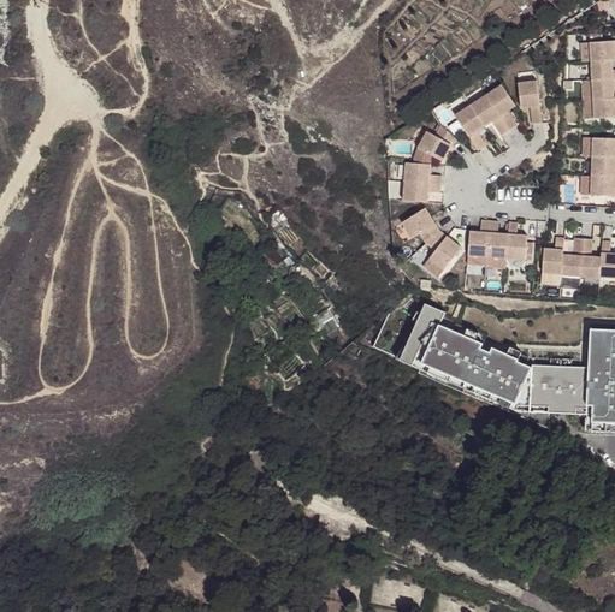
[(614,41),(589,42),(590,60),(608,60),(611,60),(614,59),(614,51),(614,41)]
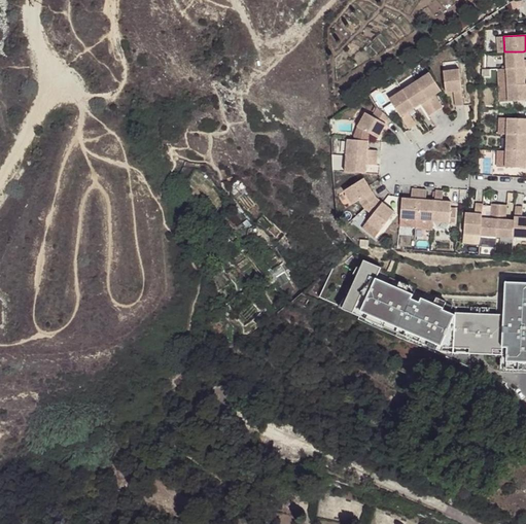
[(496,53),(504,51),(503,36),(496,36),(496,53)]
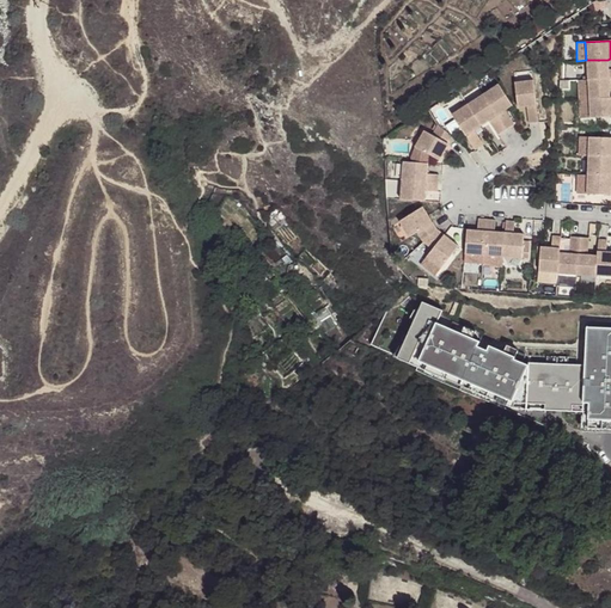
[(604,60),(586,60),(587,80),(610,78),(610,68),(608,69),(604,66),(604,60)]
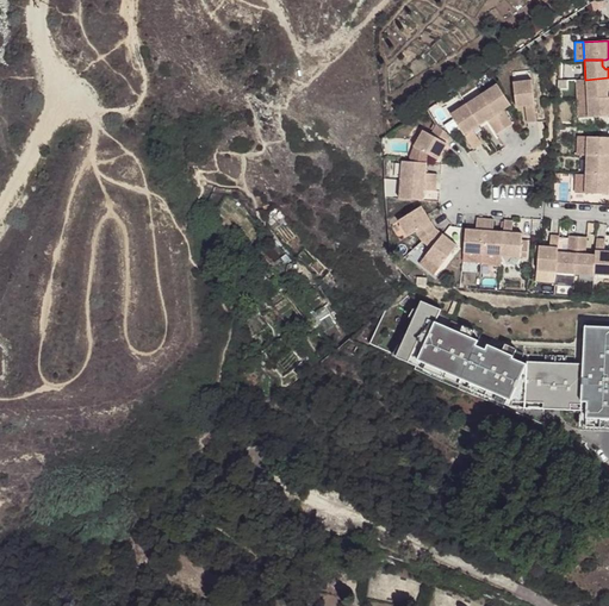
[(530,73),(513,75),(515,97),(524,95),(524,99),(527,117),(536,116),(530,73)]
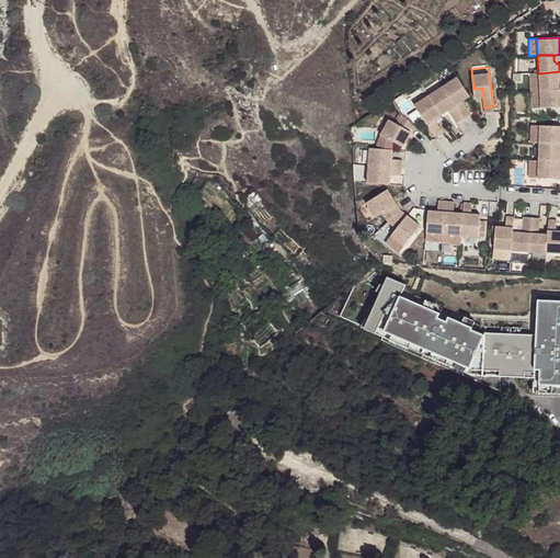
[(559,71),(538,73),(539,90),(555,89),(555,83),(558,80),(559,79),(559,71)]
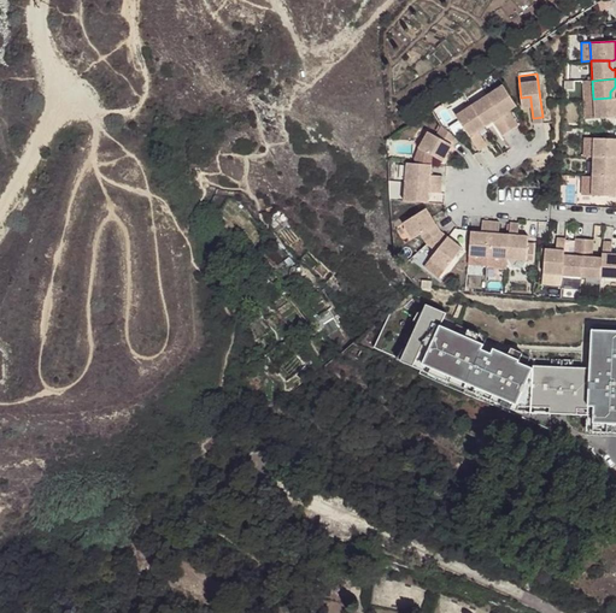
[(502,80),(486,89),(510,127),(517,121),(509,106),(506,102),(514,98),(502,80)]
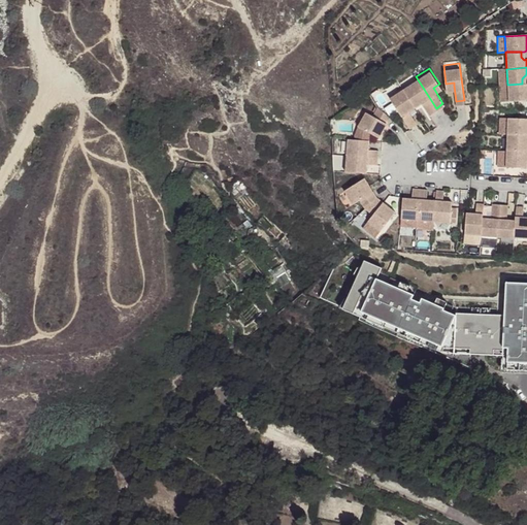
[(506,69),(497,69),(498,86),(507,85),(506,69)]
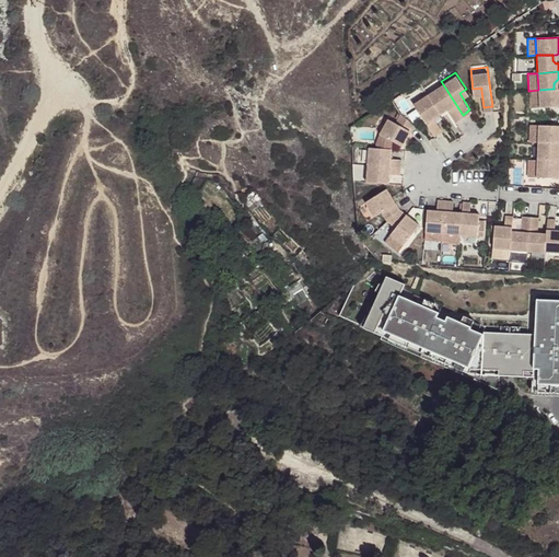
[(441,81),(427,91),(438,107),(444,103),(446,106),(455,119),(463,115),(441,81)]
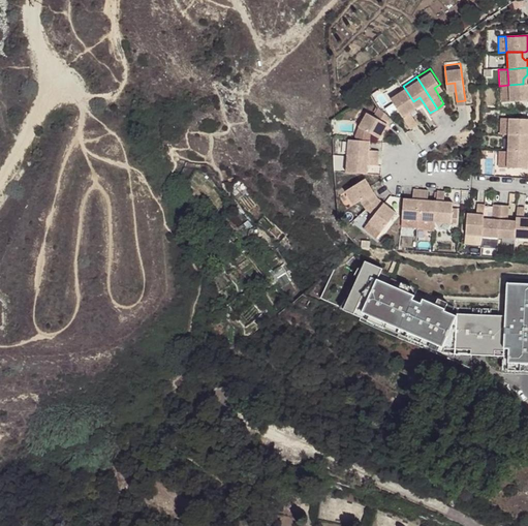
[(523,84),(508,85),(509,101),(527,100),(527,84),(526,84),(523,84)]
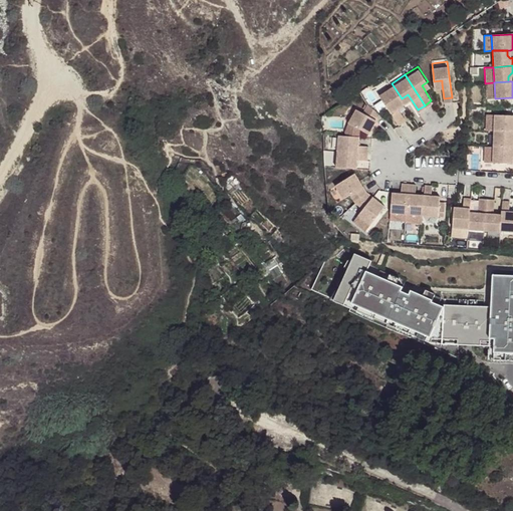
[(494,82),(485,83),(486,99),(495,98),(494,82)]
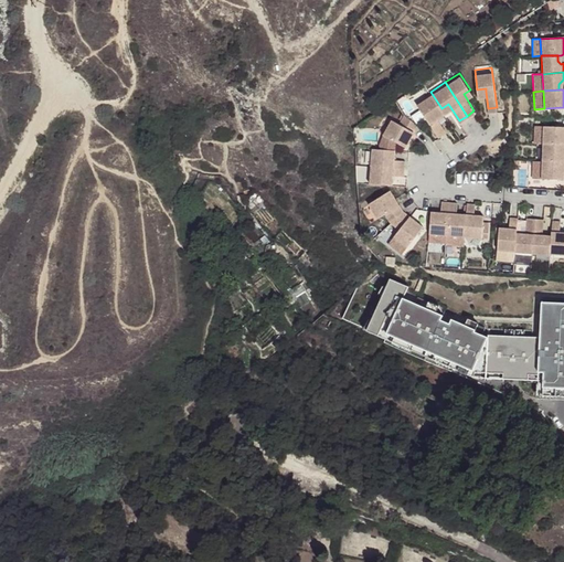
[(442,108),(431,92),(416,102),(438,134),(445,129),(437,116),(435,113),(442,108)]
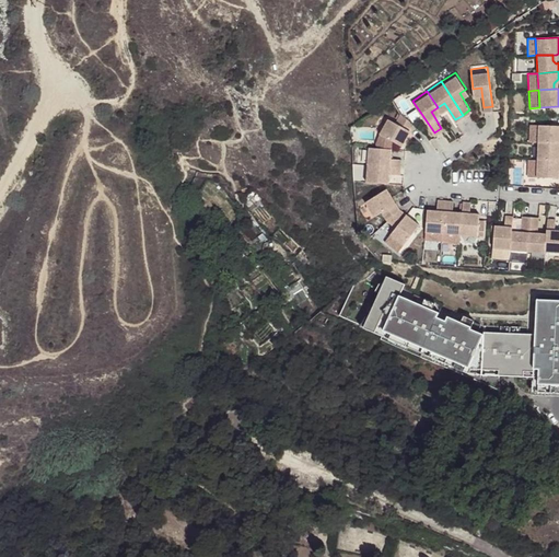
[(414,122),(399,109),(399,111),(395,122),(387,117),(380,135),(375,142),(379,146),(393,147),(394,139),(404,143),(407,135),(404,134),(407,126),(410,128),(414,122)]
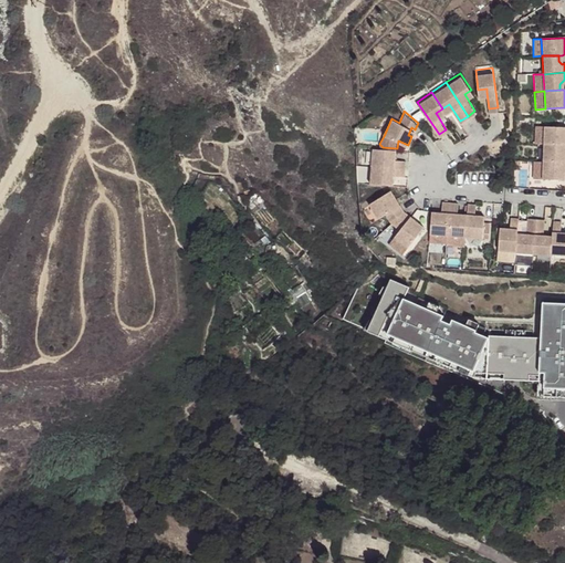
[(535,144),(544,144),(545,126),(536,126),(535,144)]
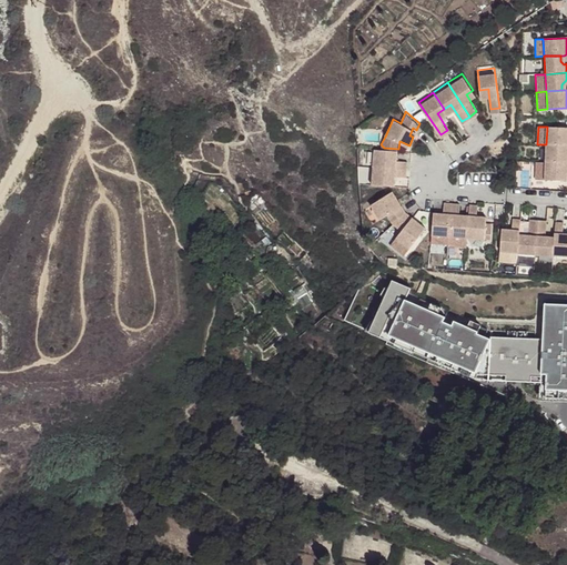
[(566,127),(547,127),(546,144),(566,144),(566,127)]
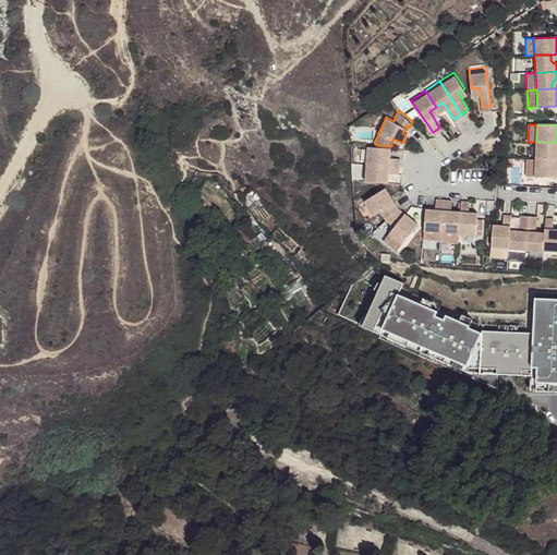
[(556,142),(536,142),(535,159),(556,159),(556,142)]
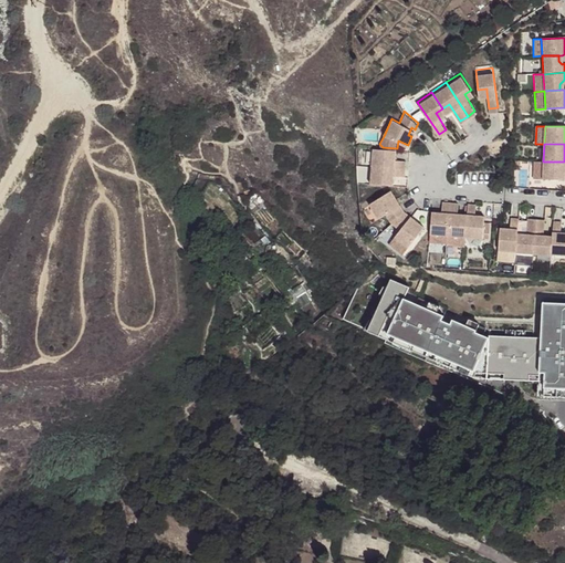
[(375,146),(373,164),(406,166),(407,158),(396,157),(397,148),(383,147),(375,146)]
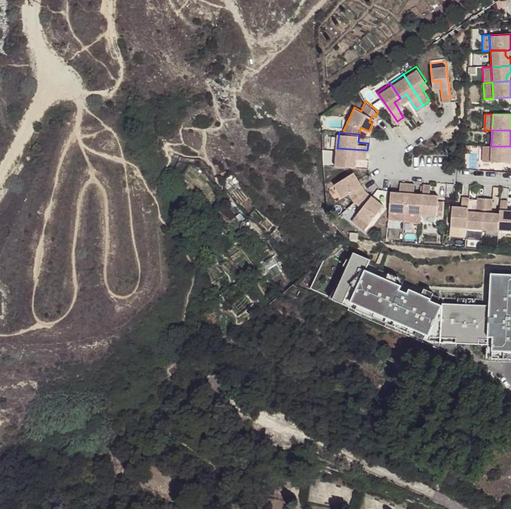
[(490,162),(491,146),(482,146),(481,161),(490,162)]
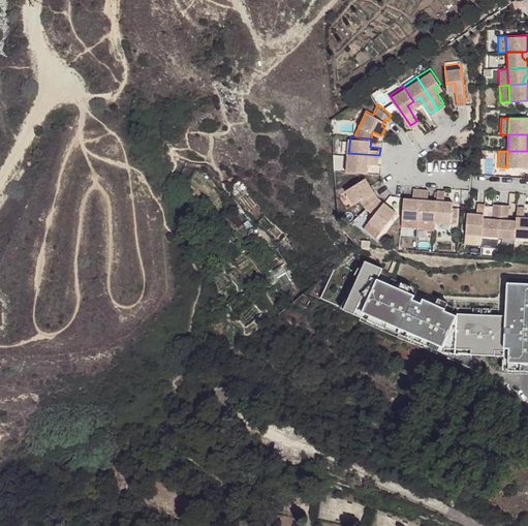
[(527,151),(507,151),(506,167),(527,168),(527,161),(527,151)]
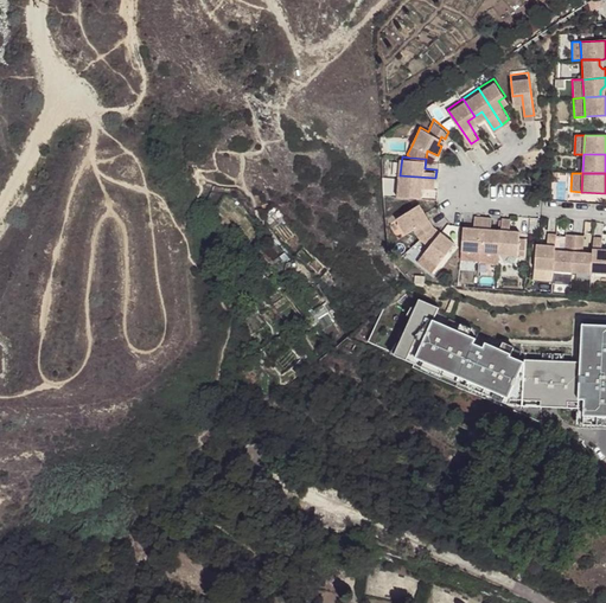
[(400,175),(399,194),(422,196),(423,185),(435,186),(435,178),(400,175)]
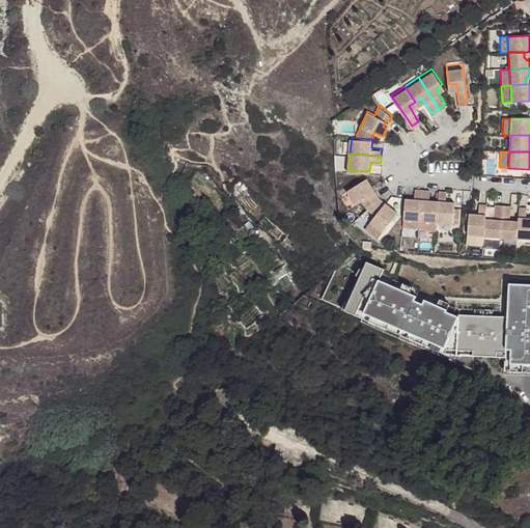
[(370,183),(366,177),(346,191),(356,203),(362,199),(367,207),(380,196),(375,190),(372,192),(368,185),(370,183)]
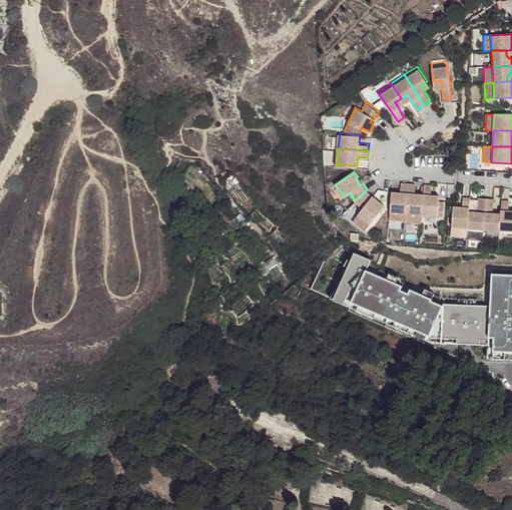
[(404,218),(407,182),(400,182),(399,191),(391,191),(389,217),(404,218)]
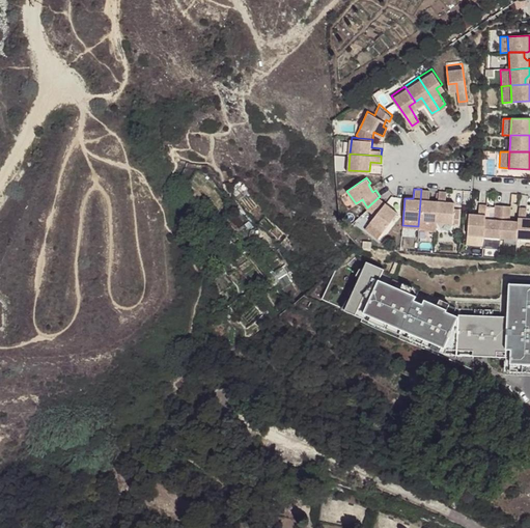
[(428,190),(421,189),(418,226),(418,227),(435,228),(436,222),(437,200),(428,200),(428,190)]
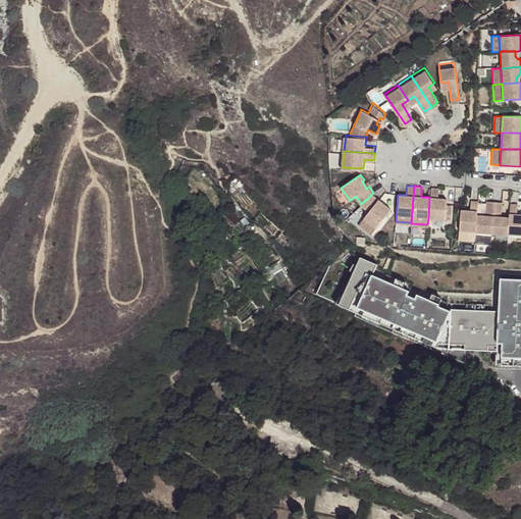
[(444,219),(446,205),(446,199),(437,198),(437,188),(430,188),(429,197),(428,218),(444,219)]
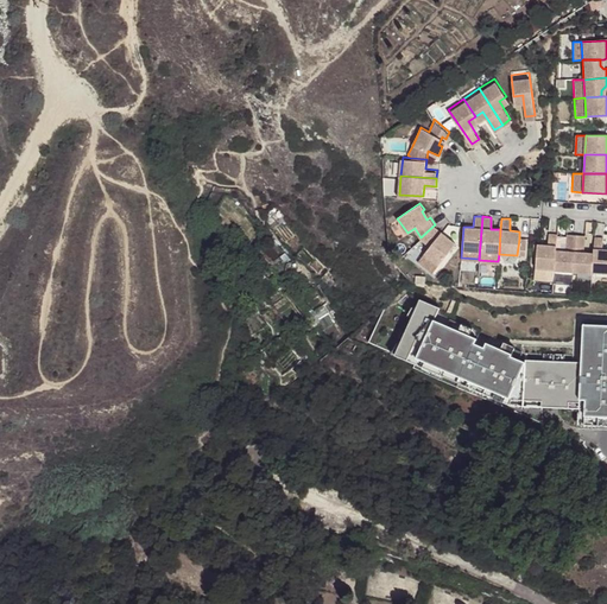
[(442,230),(435,224),(421,237),(429,245),(418,256),(431,269),(455,242),(448,235),(444,239),(438,233),(442,230)]
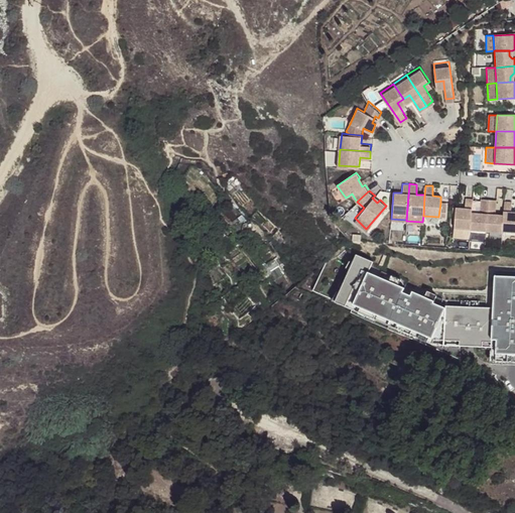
[(472,203),(472,199),(465,199),(464,209),(455,208),(454,228),(470,229),(471,216),(472,203)]
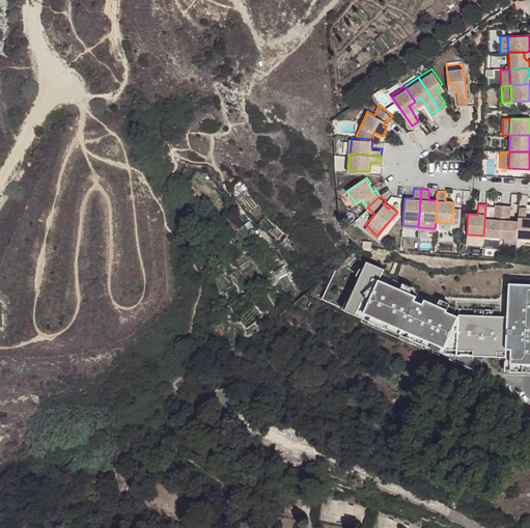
[(502,205),(494,204),(494,209),(493,219),(490,222),(484,222),(483,235),(482,237),(499,238),(499,237),(502,205)]
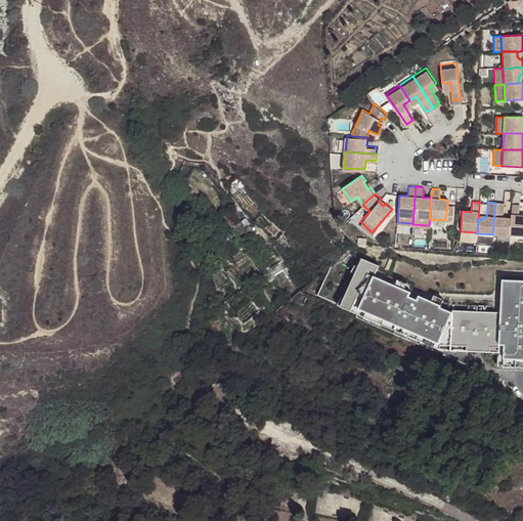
[(503,204),(495,203),(492,233),(492,234),(509,236),(509,235),(510,222),(505,221),(502,218),(503,204)]
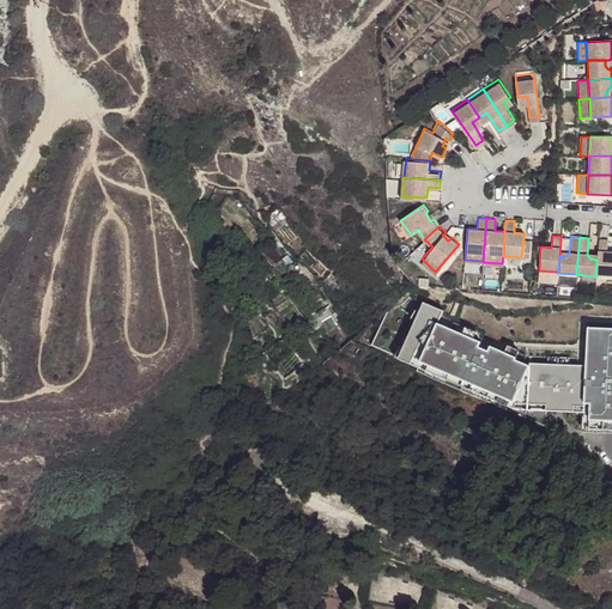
[(607,241),(599,239),(597,255),(597,260),(595,275),(611,275),(611,251),(606,251),(607,241)]
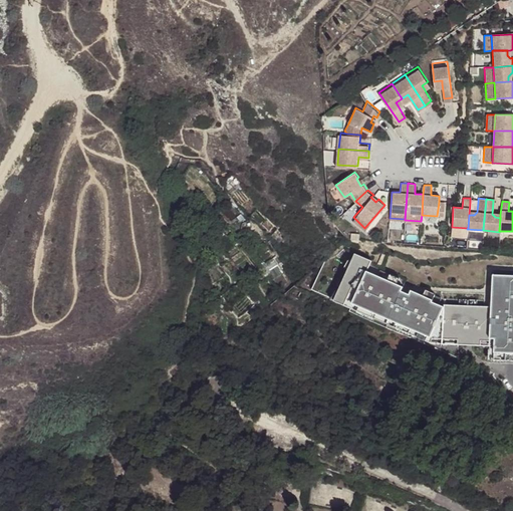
[(478,202),(470,202),(469,215),(474,215),(477,212),(478,202)]
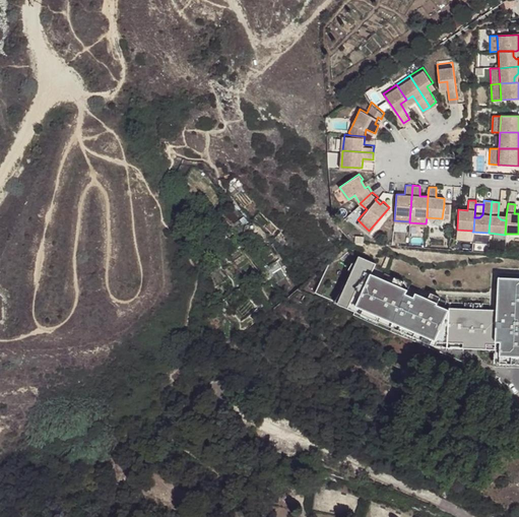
[(473,231),(457,230),(456,237),(472,238),(472,232),(473,231)]
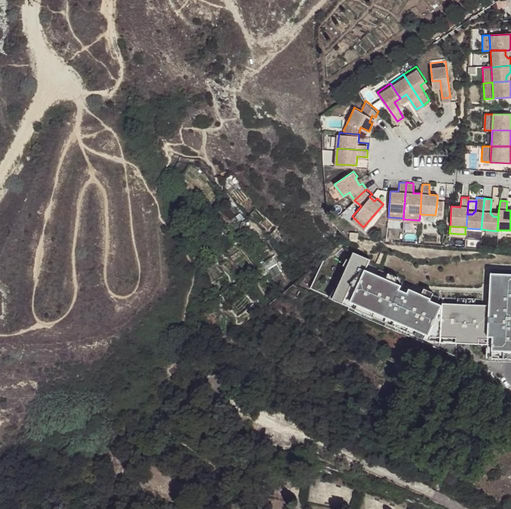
[(350,229),(349,237),(358,238),(358,230),(350,229)]
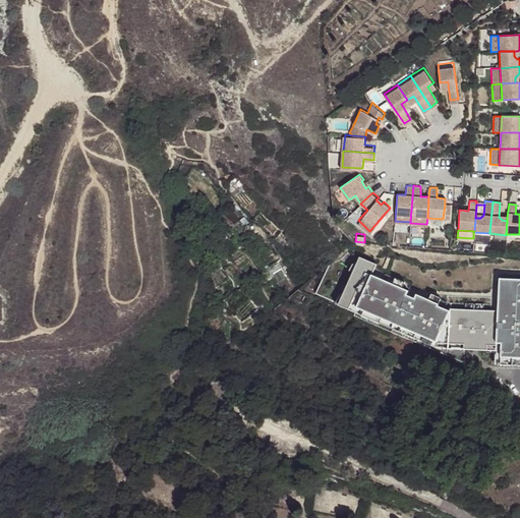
[(378,263),(361,255),(342,300),(437,341),(495,345),(494,362),(507,363),(507,361),(516,362),(519,361),(519,277),(500,276),(498,304),(436,300),(372,274),(378,263)]
